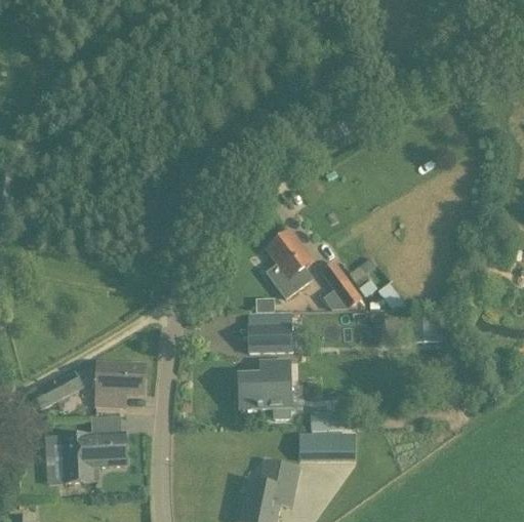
[(267,249),(278,265),(266,274),(286,302),(314,281),(306,269),(314,262),(291,231),(267,249)]
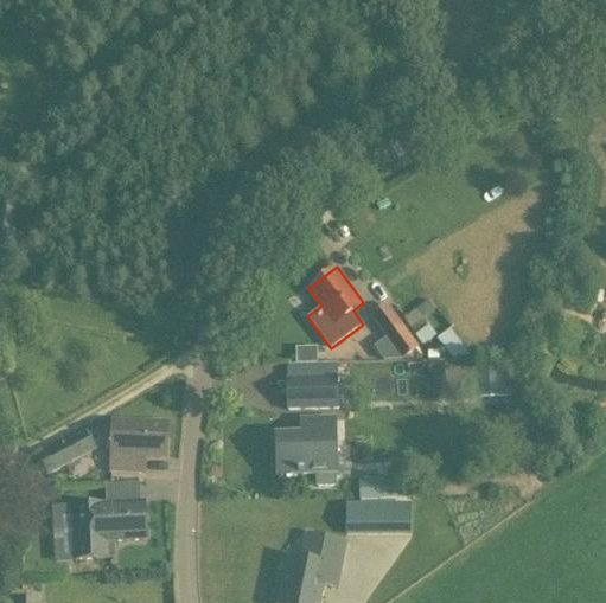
[(425,315),(438,308),(432,297),(403,313),(421,344),(437,335),(425,315)]
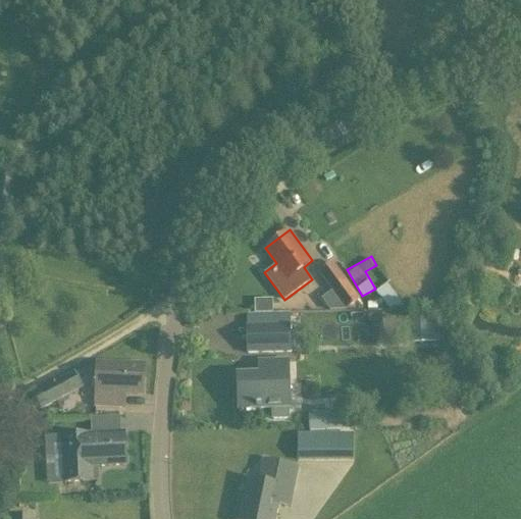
[(367,272),(375,288),(388,280),(379,265),(367,272)]
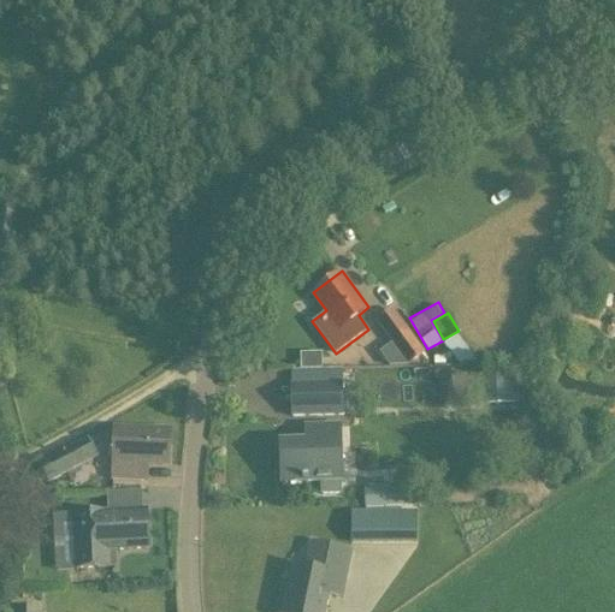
[(426,351),(409,330),(379,351),(389,364),(411,364),(411,363),(426,351)]
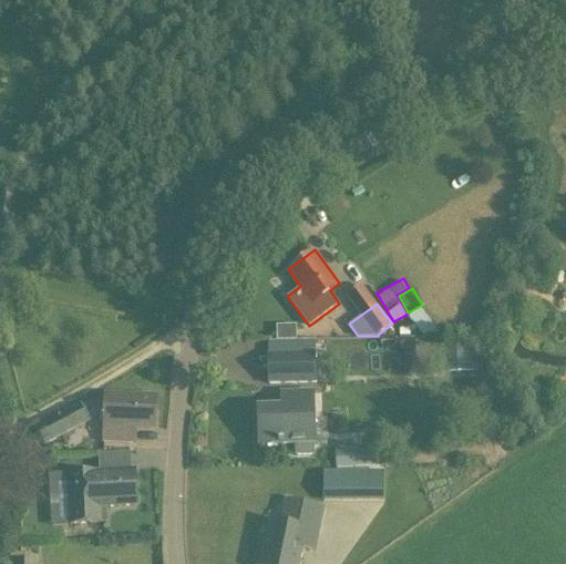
[(422,332),(434,326),(423,306),(411,313),(422,332)]
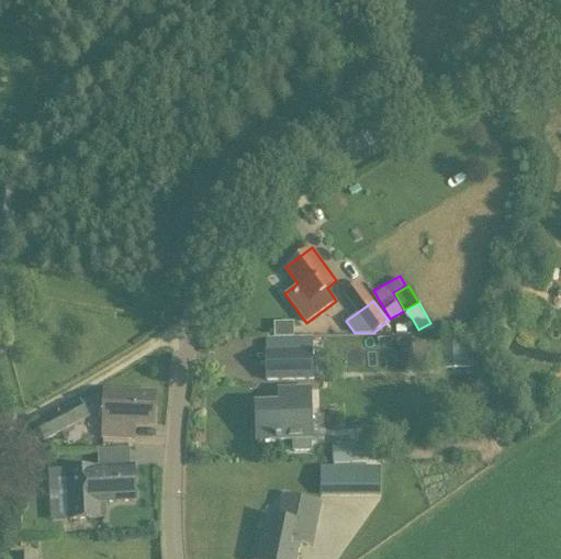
[(293,334),(293,319),(272,319),(273,335),(293,334)]
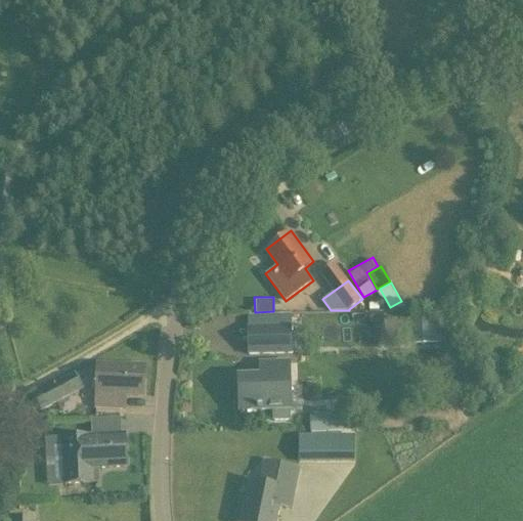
[(292,312),(249,314),(250,326),(248,326),(249,354),(293,353),(292,312)]
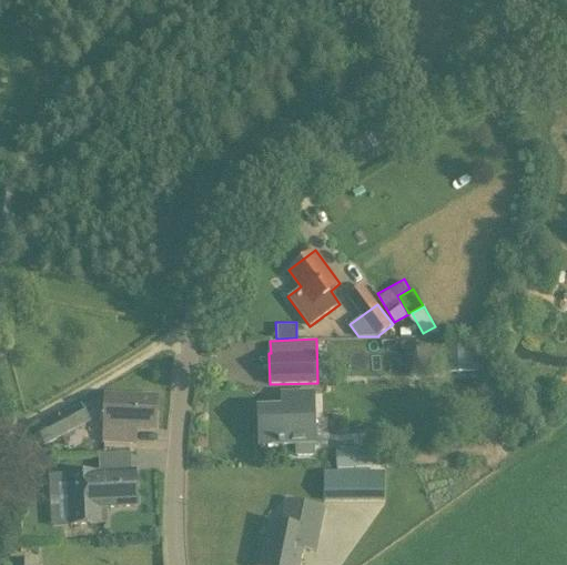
[(261,444),(295,443),(296,455),(315,455),(315,443),(314,443),(313,393),(283,393),(283,407),(260,409),(261,444)]
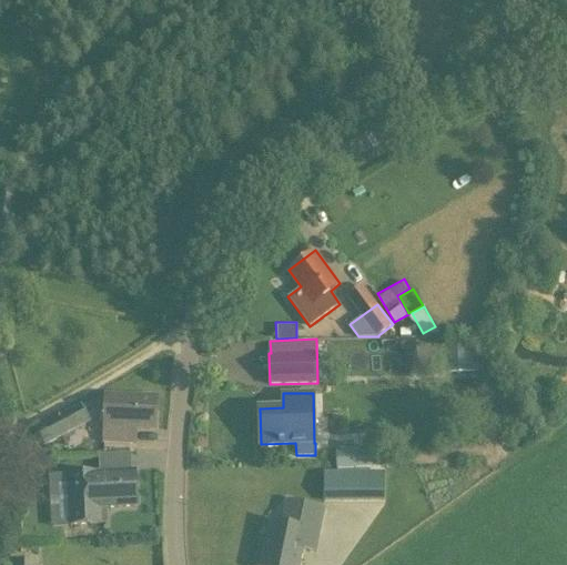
[(158,396),(105,394),(104,441),(131,442),(132,427),(157,427),(158,396)]
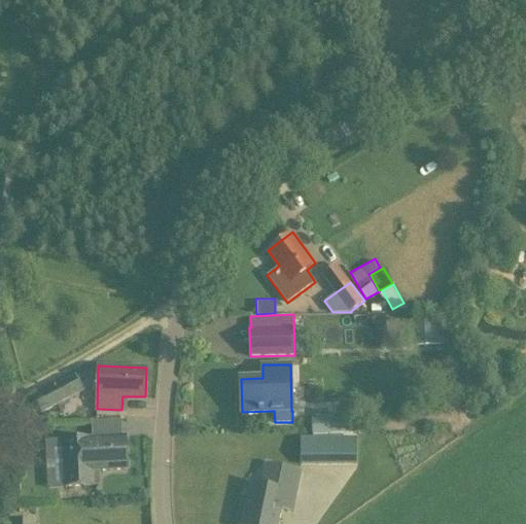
[(75,375),(33,397),(41,413),(83,390),(75,375)]
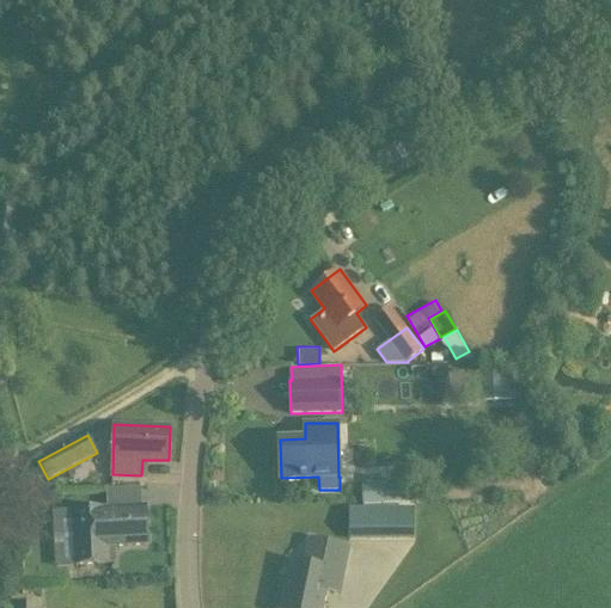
[(23,478),(6,484),(12,498),(30,493),(23,478)]
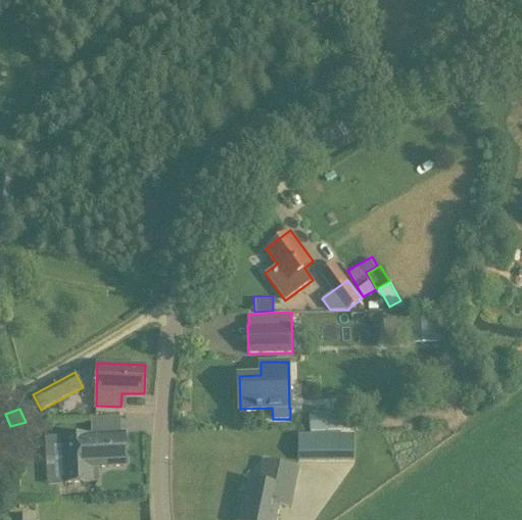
[(343,411),(327,412),(327,430),(344,430),(344,429),(344,416),(343,411)]
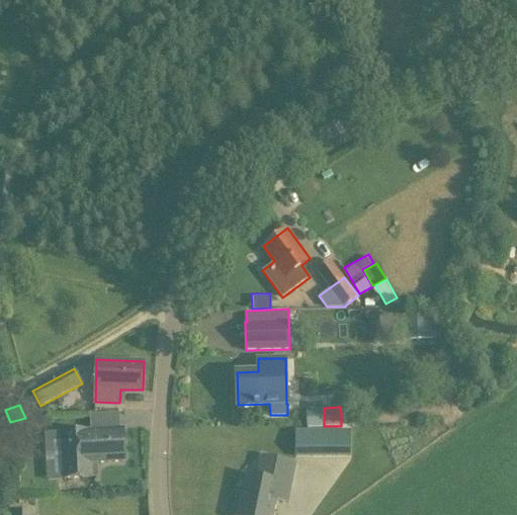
[(352,453),(352,428),(292,427),(292,453),(352,453)]
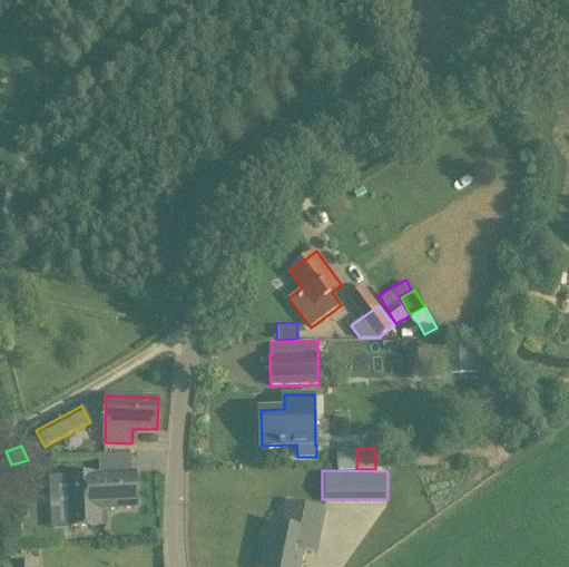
[(69,476),(51,477),(54,510),(52,510),(54,527),(109,524),(108,508),(139,506),(137,471),(69,476)]
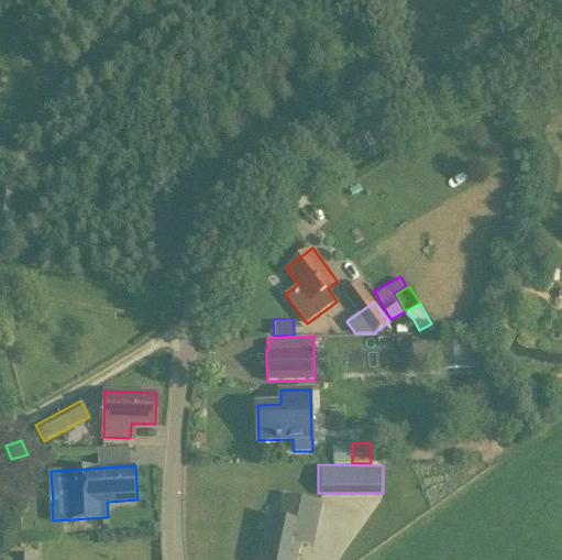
[(288,495),(283,519),(272,517),(262,559),(295,559),(301,529),(316,533),(321,503),(288,495)]
